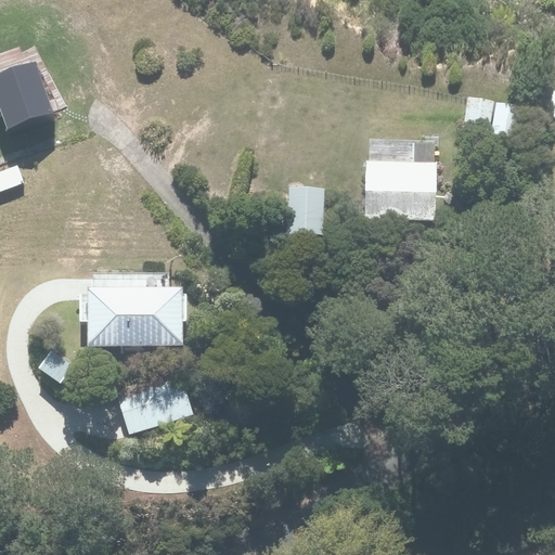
[(36,61),(0,74),(0,102),(10,129),(55,112),(36,61)]
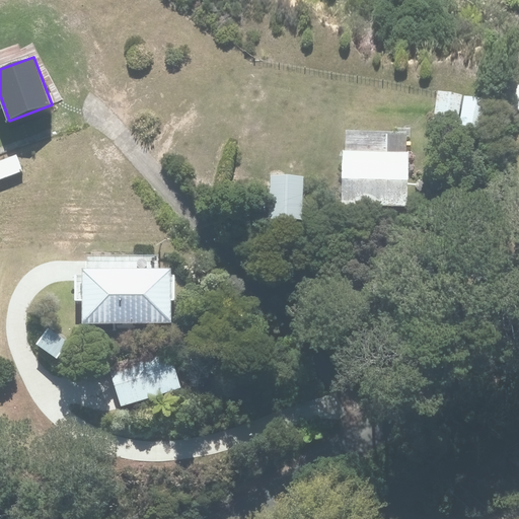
[(460,95),(438,91),(433,122),(455,126),(460,95)]
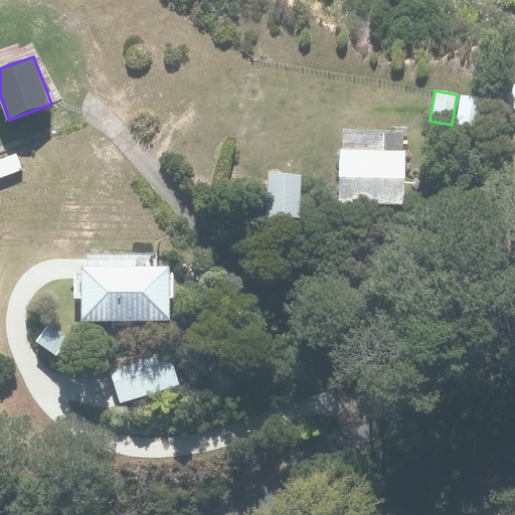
[(487,101),(463,96),(456,126),(480,131),(487,101)]
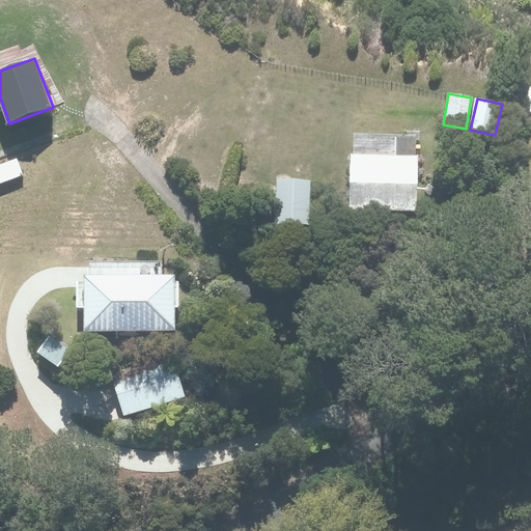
[(417,156),(351,155),(350,210),(416,212),(417,156)]
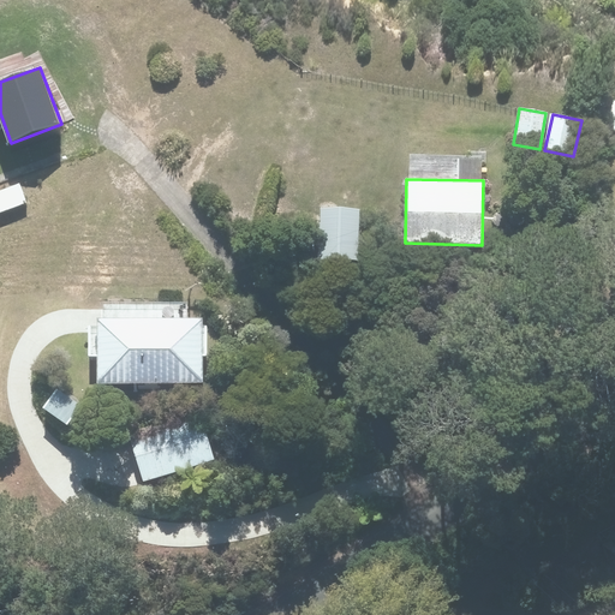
[(360,210),(322,208),(320,258),(358,261),(360,210)]
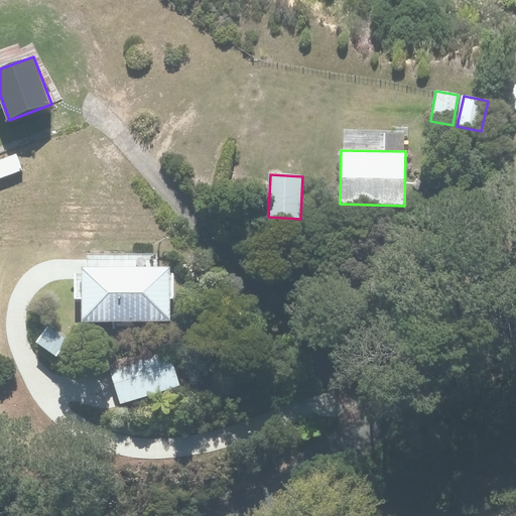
[(83,268),(83,321),(172,324),(173,269),(83,268)]
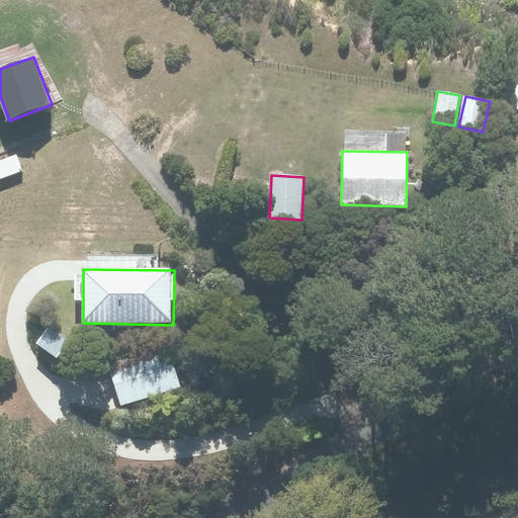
[(49,327),(36,342),(56,357),(68,342),(49,327)]
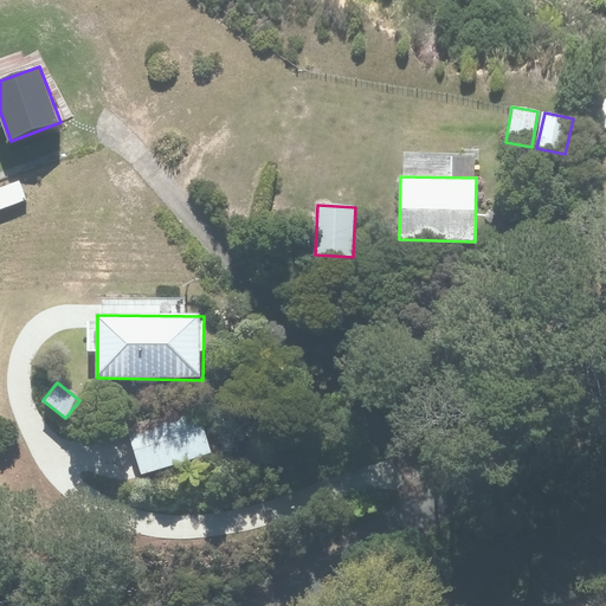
[(199,412),(129,431),(141,476),(211,456),(199,412)]
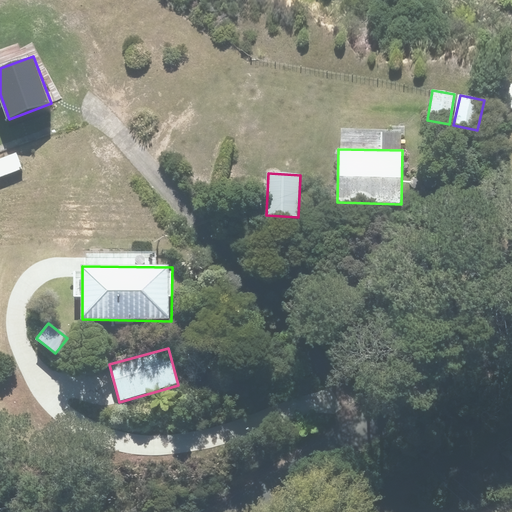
All buildings are outlined.
